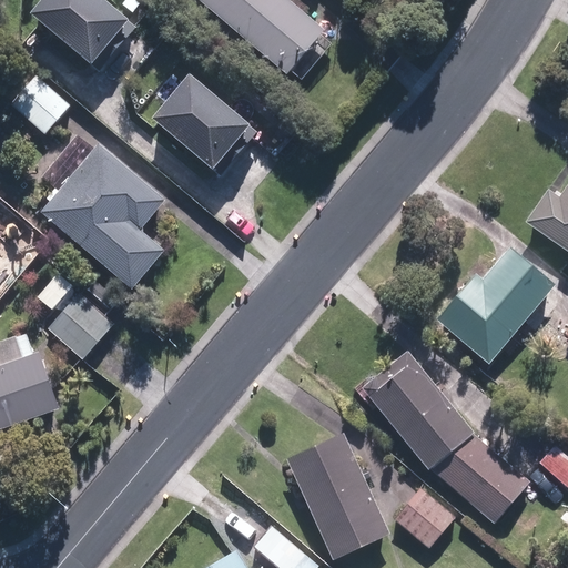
[(137,26),(105,0),(40,0),(31,11),(99,70),(137,26)]
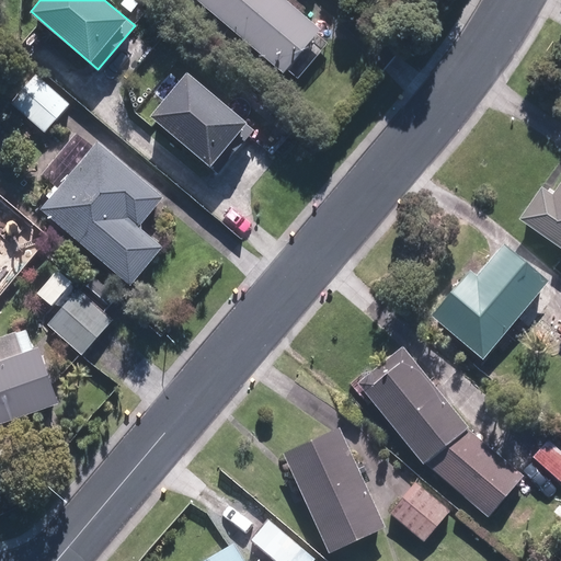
[(196,0),(286,77),(323,33),(284,0),(196,0)]
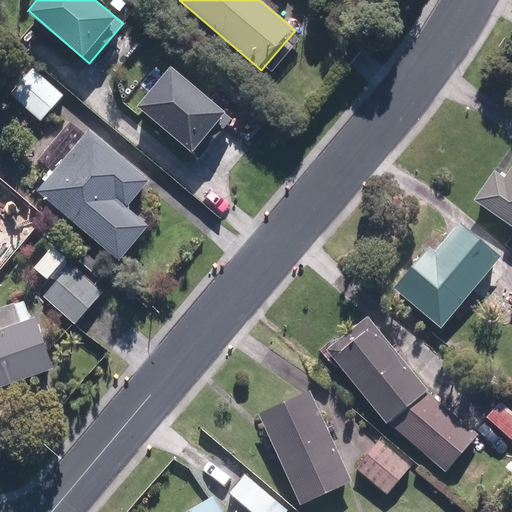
[(232,118),(170,66),(136,105),(198,158),(232,118)]
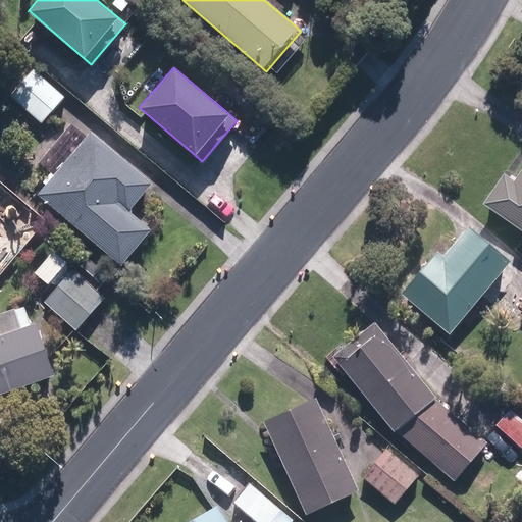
[(9,97),(42,124),(65,97),(33,69),(9,97)]
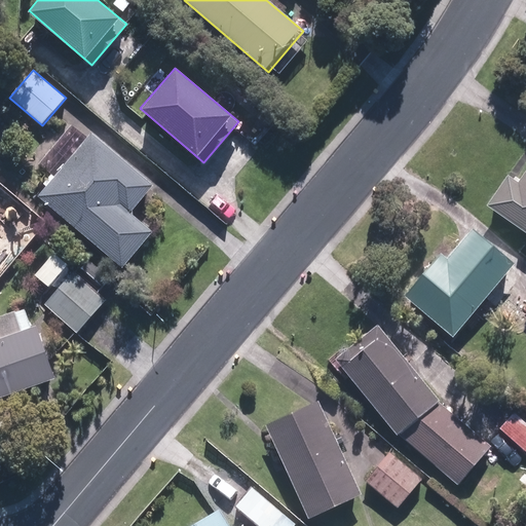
[(39,199),(123,270),(154,234),(132,216),(155,188),(92,136),(89,140),(73,125),(39,165),(51,176),(44,186),(48,189),(39,199)]
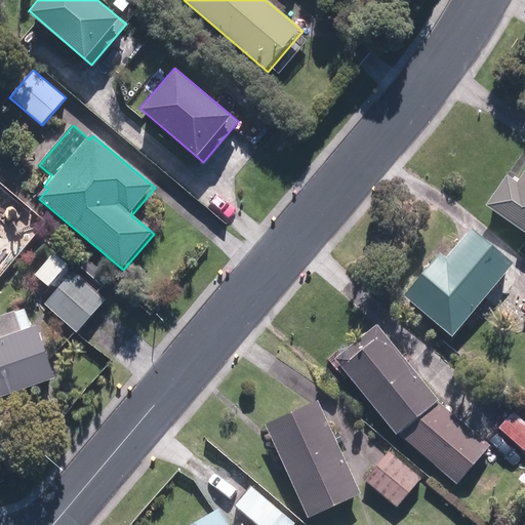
[(486,204),(524,231),(524,171),(517,183),(506,175),(486,204)]
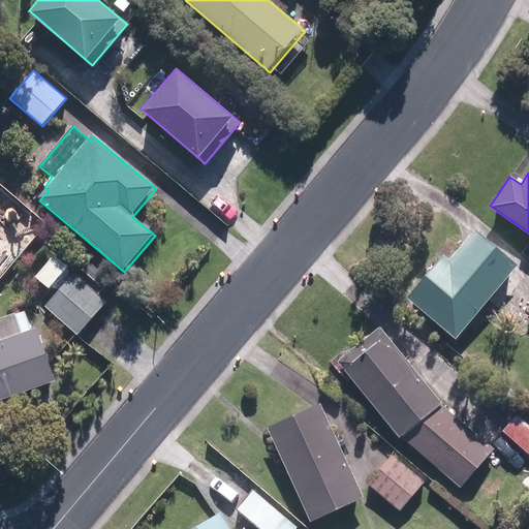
[(475,231),(450,260),(442,253),(405,297),(406,299),(455,339),(504,280),(528,301),(528,260),(524,257),(518,263),(476,229),(475,231)]
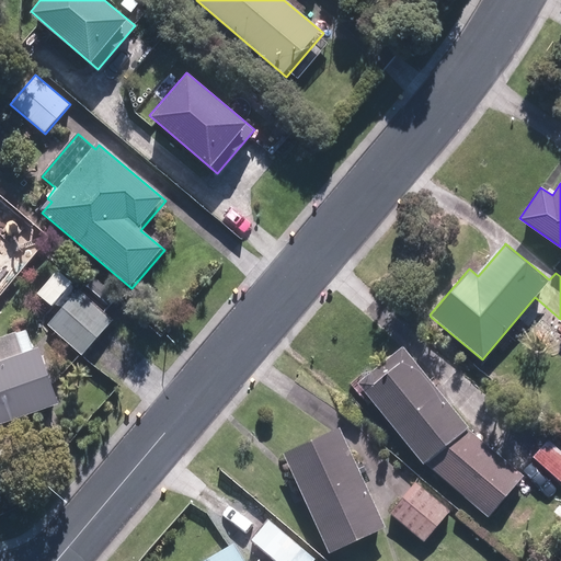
[(47,327),(82,357),(113,322),(78,292),(47,327)]
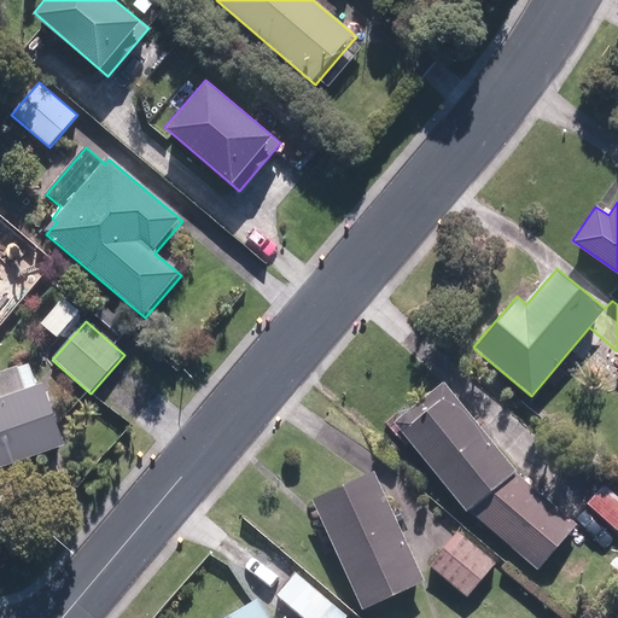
[(444,382),(395,421),(467,511),(536,570),(576,525),(514,472),(517,470),(444,382)]
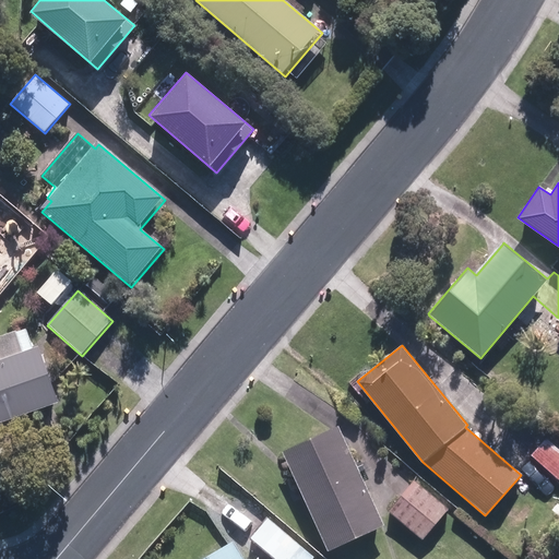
[(0,365),(0,440),(3,440),(0,431),(0,427),(62,405),(43,351),(0,365)]
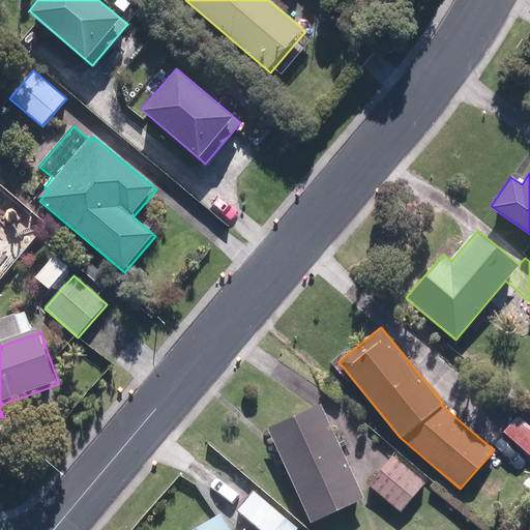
[(269,429),(312,521),(364,497),(322,404),(269,429)]
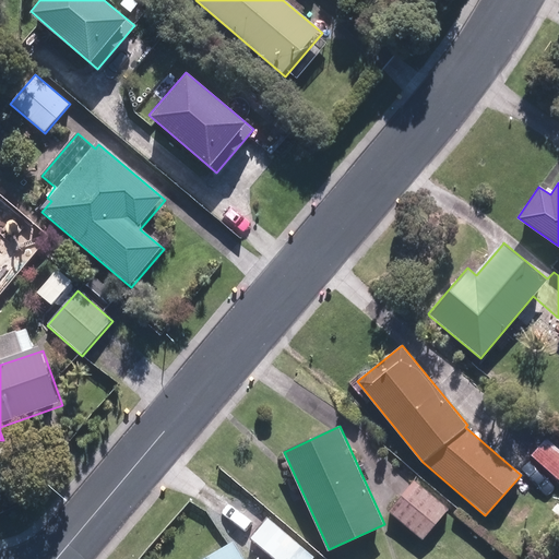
[(530,458),(558,482),(558,448),(547,437),(530,458)]
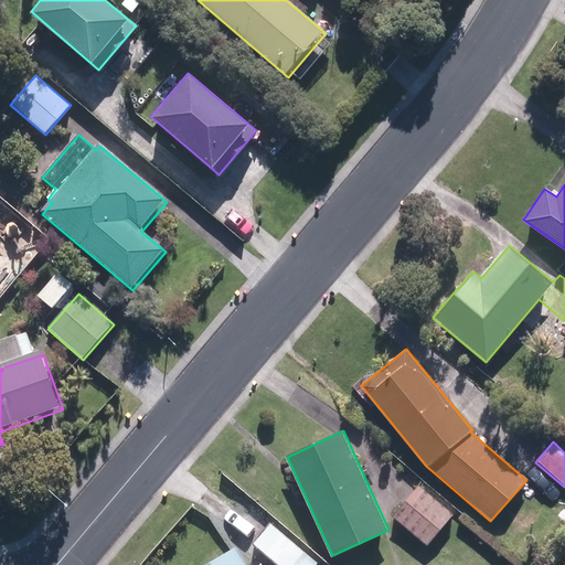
[(394,519),(428,546),(454,515),(418,487),(394,519)]
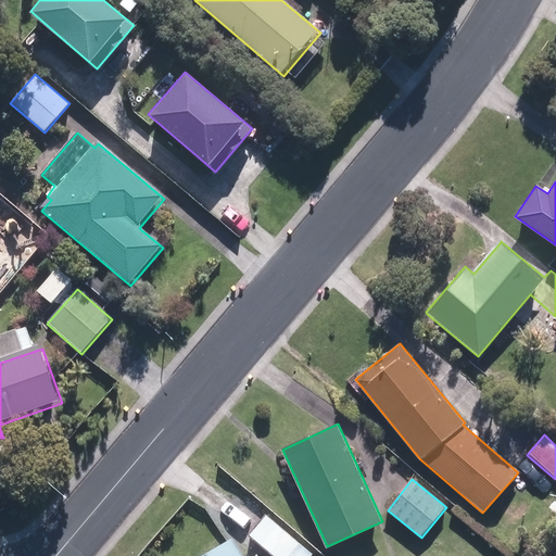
[(249,536),(270,555),(312,555),(313,555),(266,516),(249,536)]
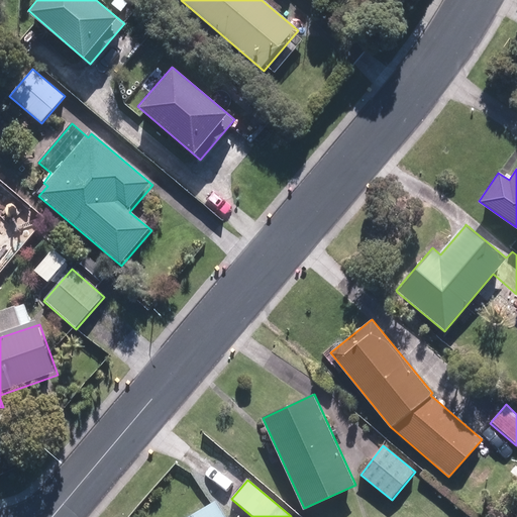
[(188,516),(226,516),(217,500),(188,516)]
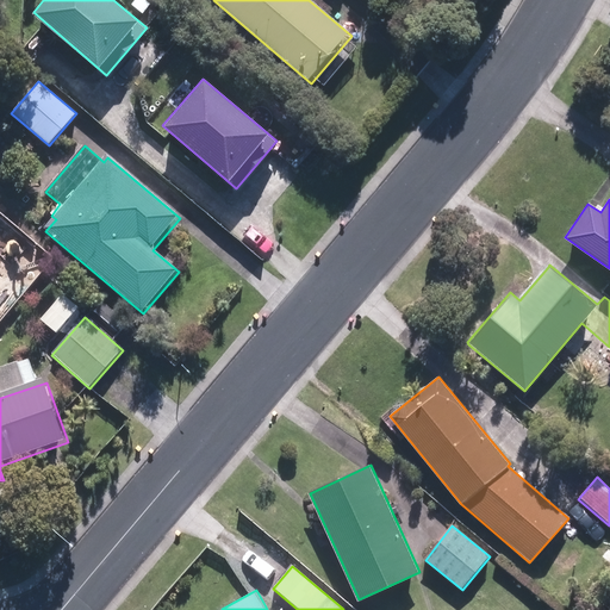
All buildings are outlined.
